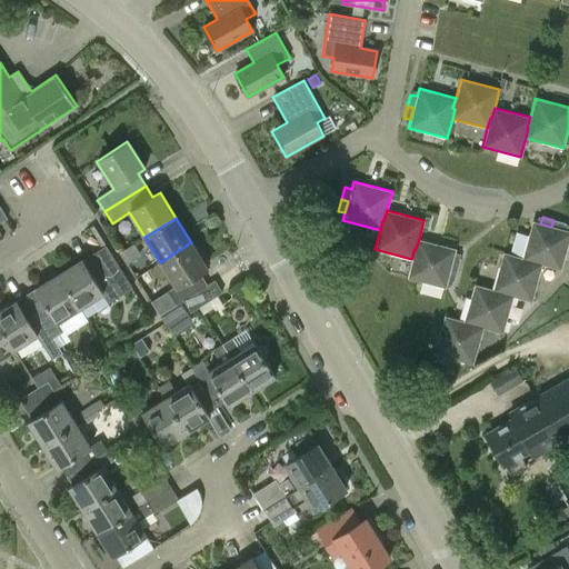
[(566,223),(553,220),(551,227),(540,223),(532,221),(521,258),(532,260),(531,262),(541,266),(561,270),(568,240),(568,230),(563,230),(566,223)]
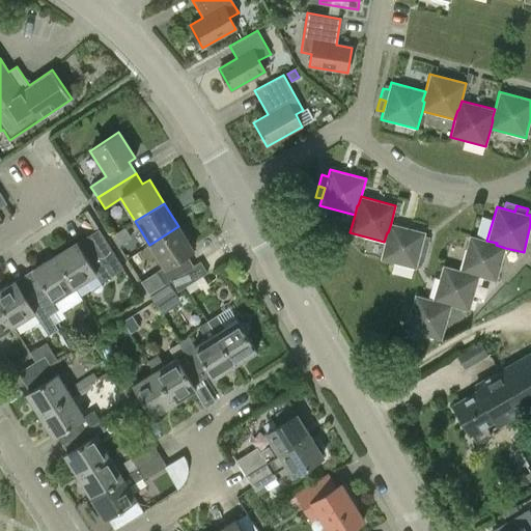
[(420,251),(426,253),(429,242),(423,240),(425,232),(391,223),(388,232),(387,232),(384,242),(380,259),(416,270),(417,262),(420,251)]
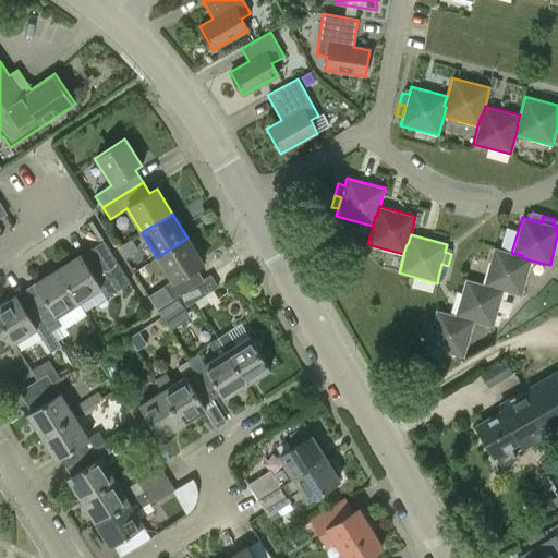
[(173,298),(179,294),(203,279),(195,267),(203,263),(187,238),(157,257),(172,282),(166,287),(173,298)]
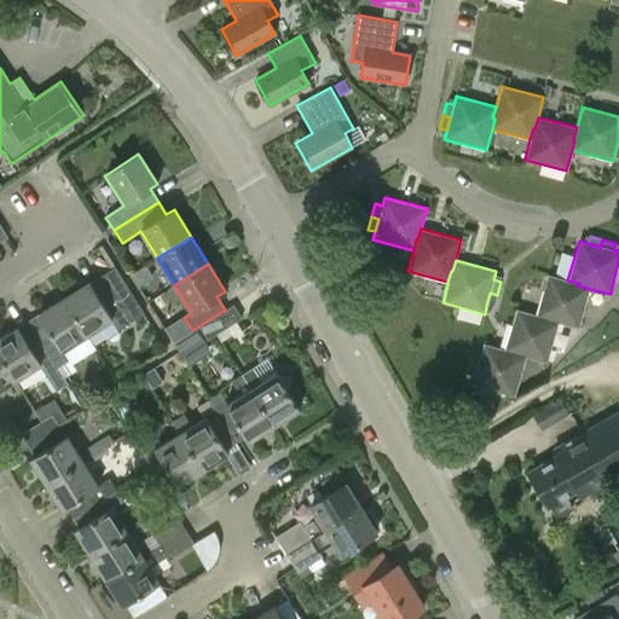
[(88,282),(63,298),(86,334),(111,318),(119,328),(143,313),(134,300),(122,281),(114,267),(90,283),(88,282)]
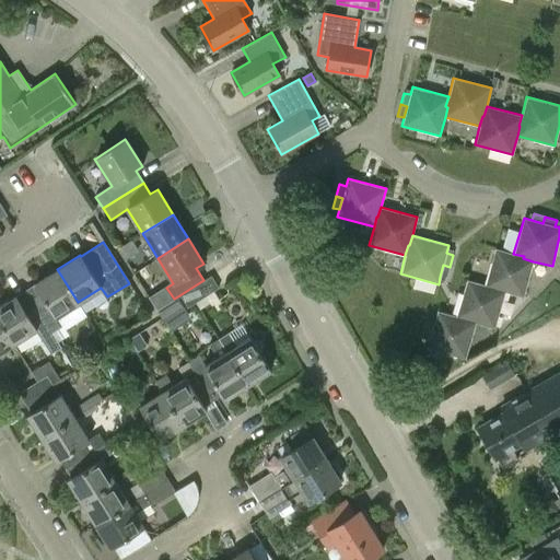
[(494,248),(485,284),(494,288),(494,289),(504,292),(523,298),(533,261),(523,258),(524,256),(513,254),(494,248)]
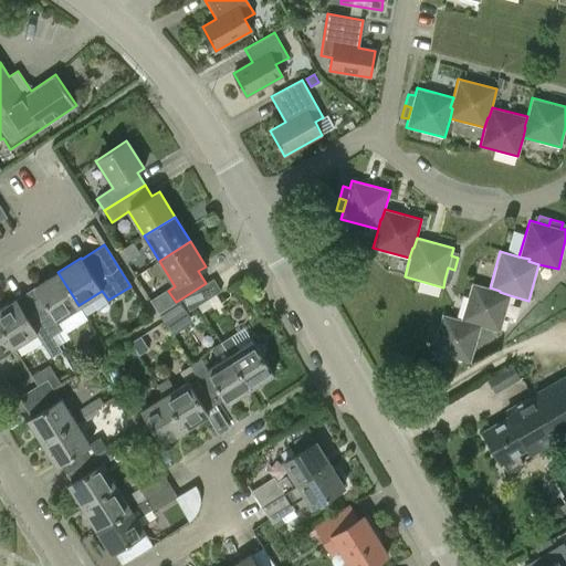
[(454,270),(448,268),(444,280),(451,281),(454,270)]
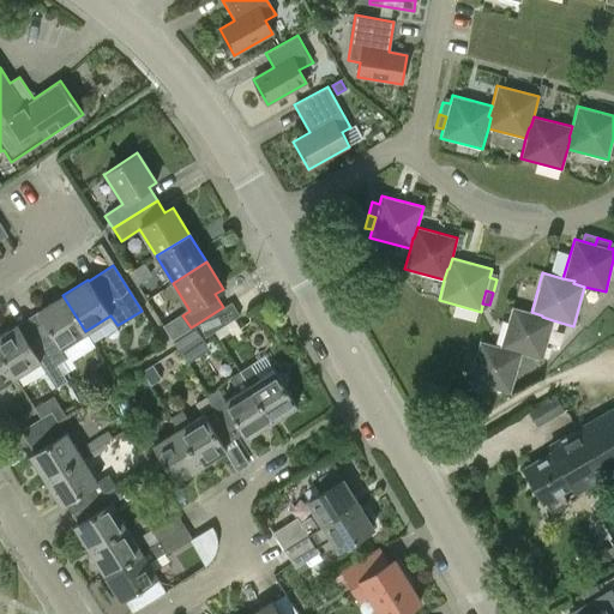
[(62,295),(26,318),(56,365),(66,357),(60,348),(85,331),(62,295)]
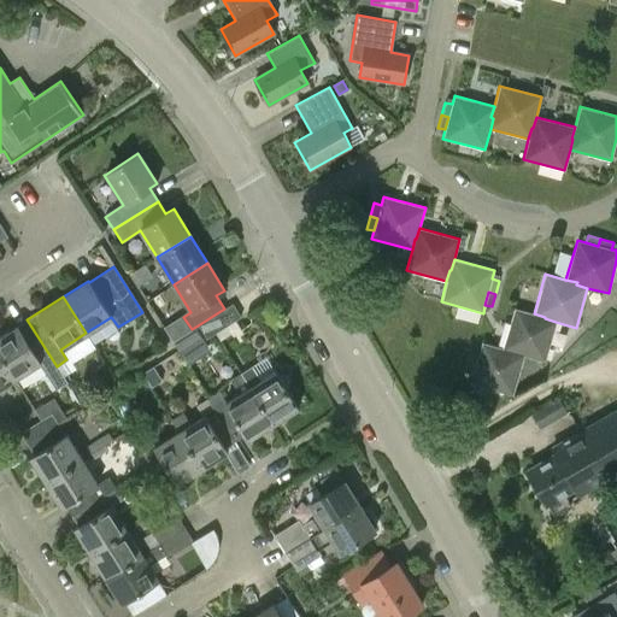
[(233,304),(224,309),(198,325),(206,339),(241,316),(233,304)]
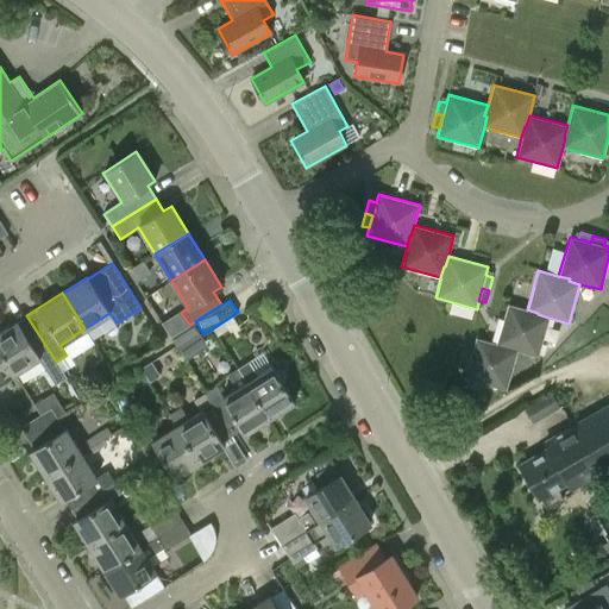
[(507,305),(496,344),(507,346),(507,349),(518,351),(538,357),(548,318),(538,314),(538,313),(527,309),(507,305)]
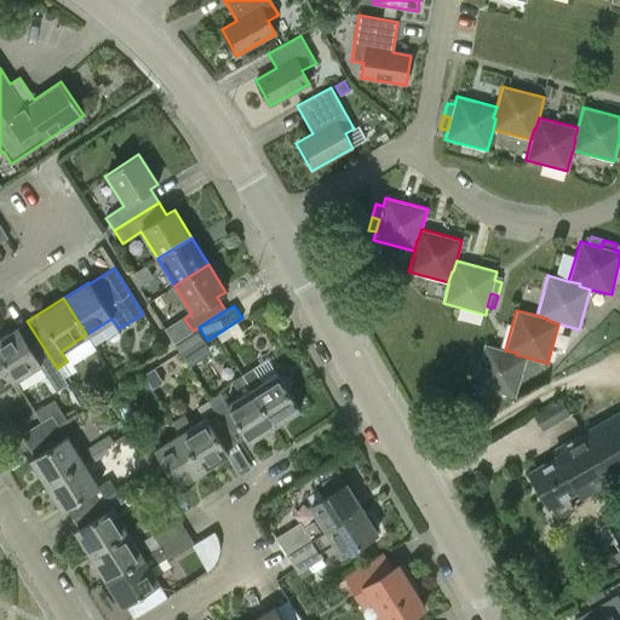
[(27,321),(0,337),(0,355),(15,379),(40,365),(56,390),(67,383),(57,368),(27,321)]
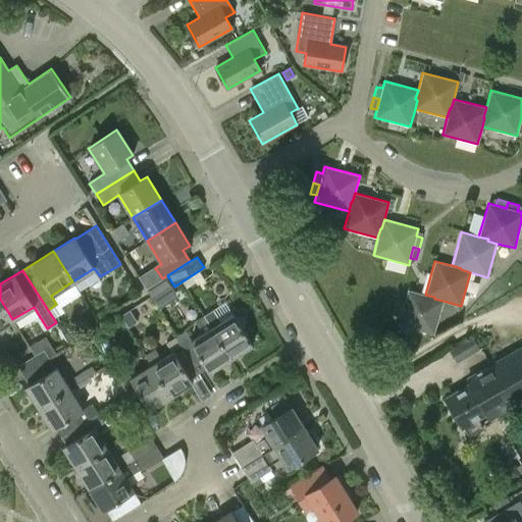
[(425,295),(408,290),(398,325),(400,325),(398,331),(409,334),(410,328),(433,334),(444,301),(434,299),(434,297),(425,295)]
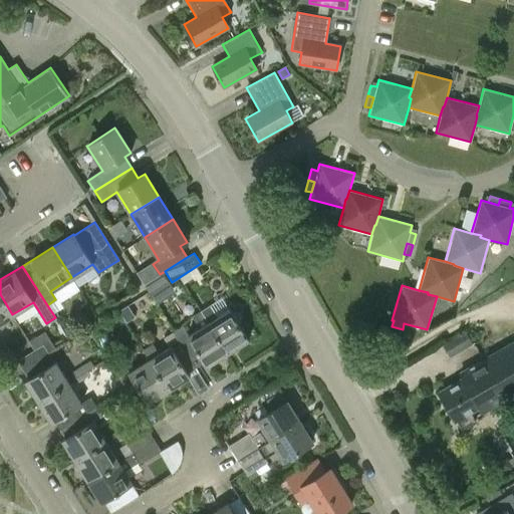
[(0,322),(12,314),(0,294),(0,322)]
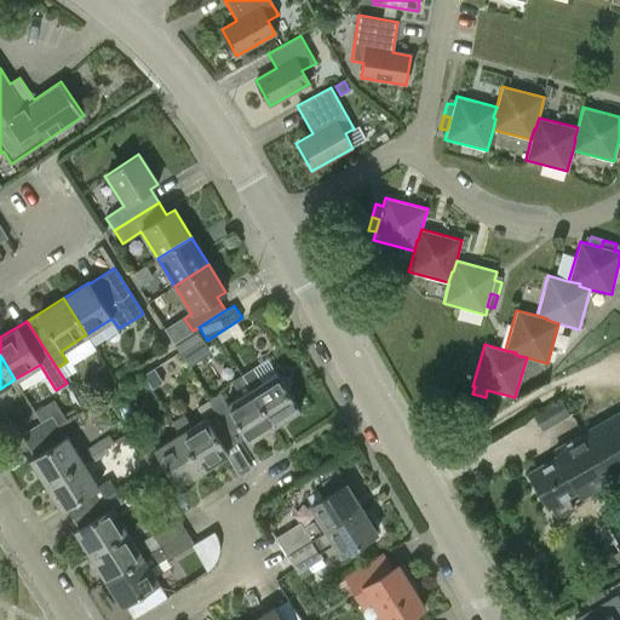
[(252,367),(241,374),(274,426),(299,409),(287,390),(291,375),(276,373),(262,382),(252,367)]
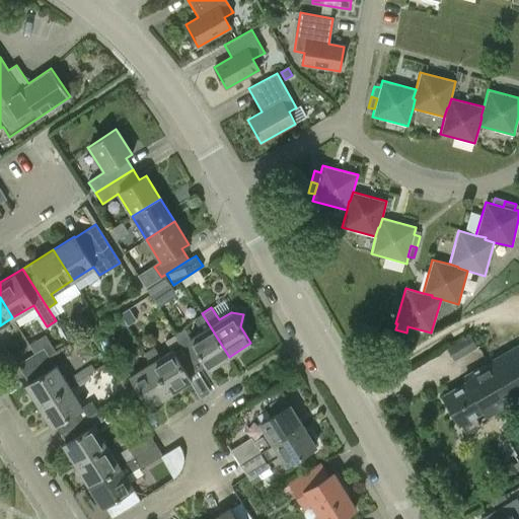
[(135,320),(128,309),(120,313),(128,325),(135,320)]
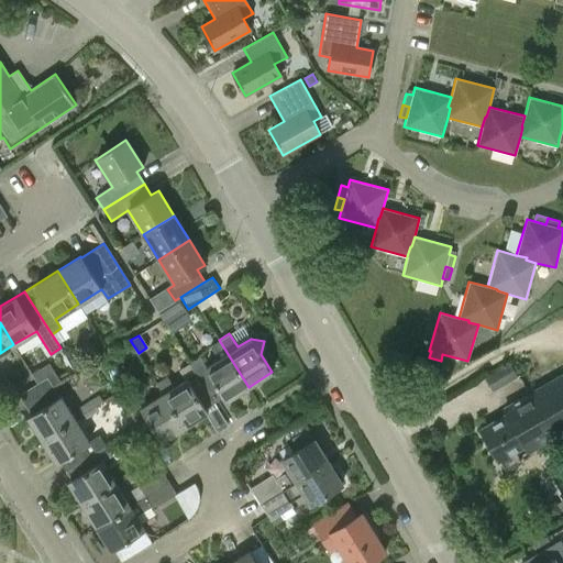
[(249,387),(219,340),(209,346),(217,360),(205,367),(225,400),(249,387)]
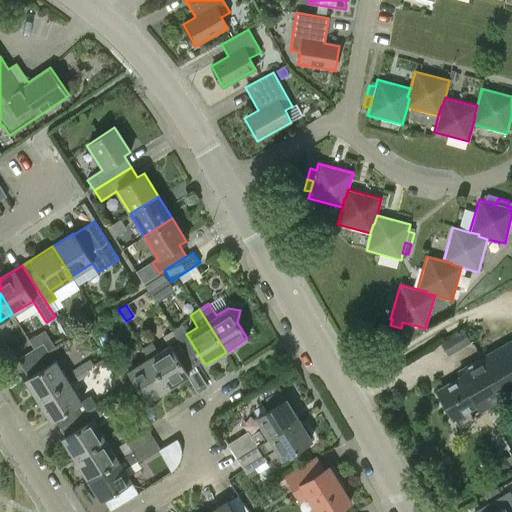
[(463,329),(441,342),(448,355),(471,343),(463,329)]
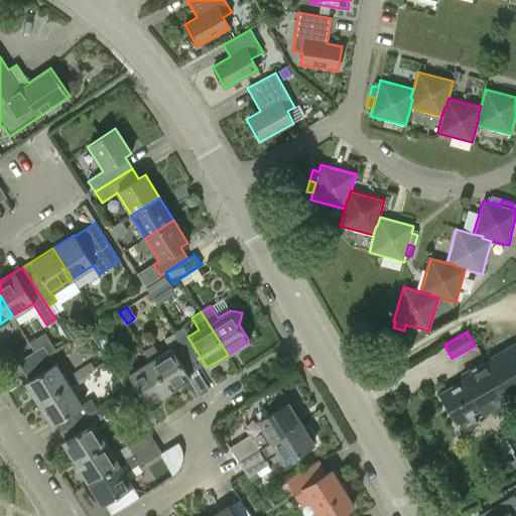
[(142,351),(149,361),(168,391),(189,378),(186,374),(196,369),(173,334),(164,340),(170,348),(159,355),(152,345),(142,351)]
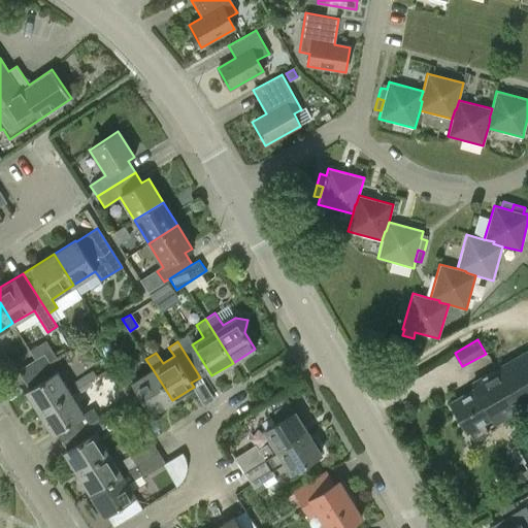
[(527,351),(496,369),(519,410),(527,405),(527,351)]
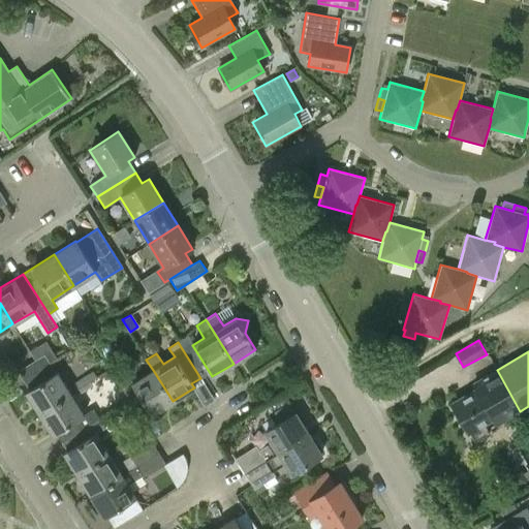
[(17,372),(23,381),(50,365),(43,354),(17,372)]
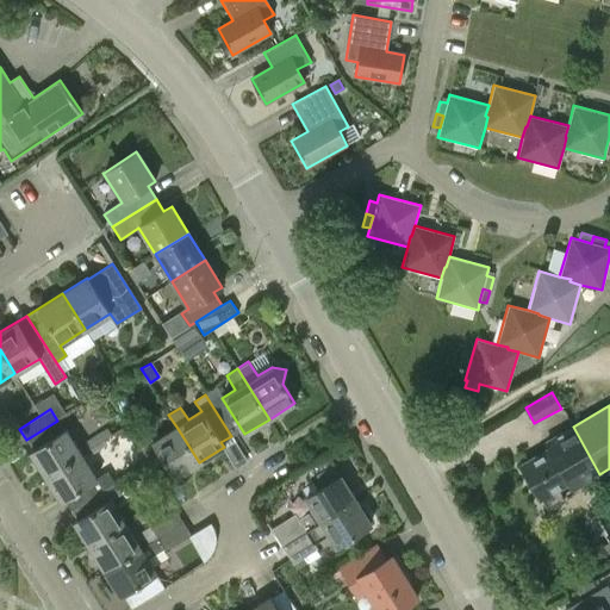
[(63,430),(57,421),(26,440),(32,449),(29,453),(44,478),(81,455),(64,429),(63,430)]
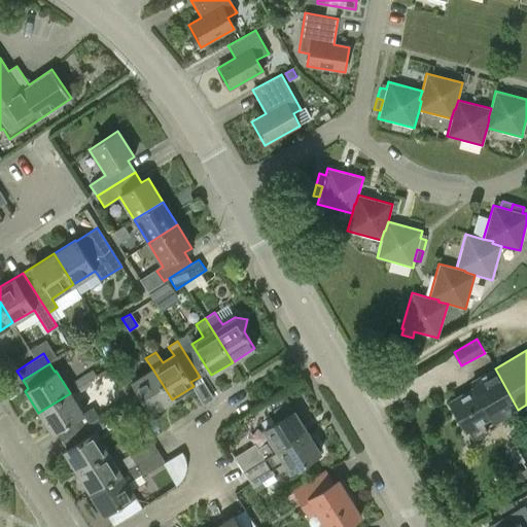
[(120,365),(112,370),(117,378),(116,378),(133,405),(142,399),(150,413),(172,399),(152,369),(132,381),(127,372),(126,373),(120,365)]
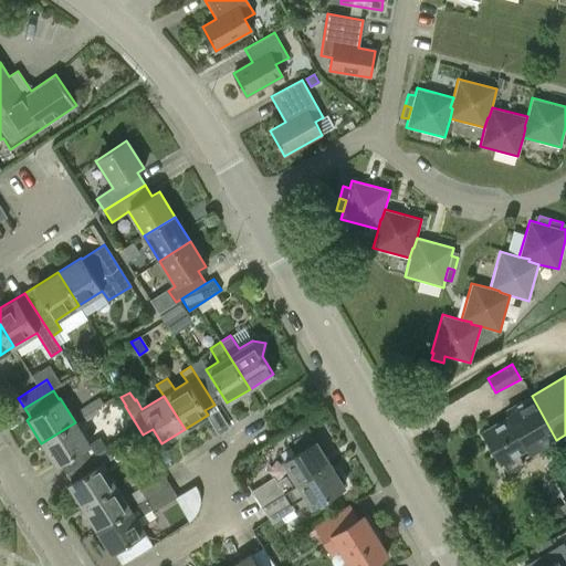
[(81,418),(96,408),(104,404),(98,396),(76,410),(81,418)]
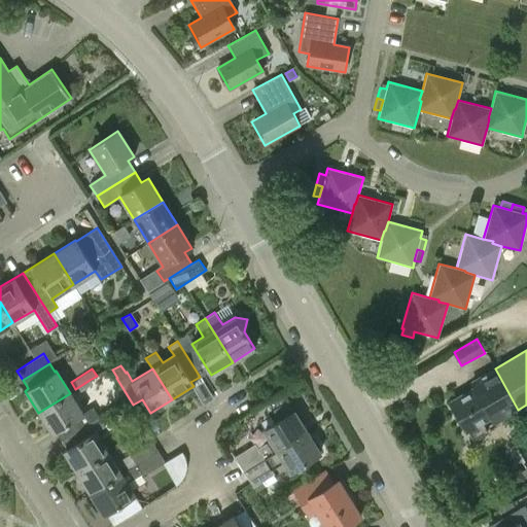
[(495,423),(518,410),(495,369),(471,382),(475,388),(450,401),(472,442),(488,432),(483,422),(491,417),(495,423)]
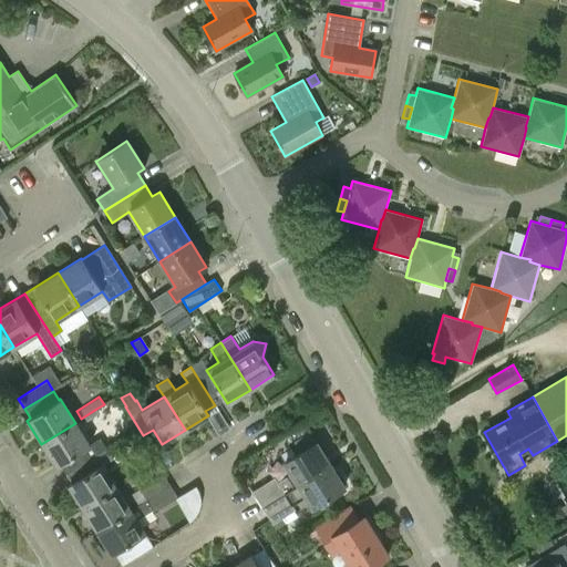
[(90,445),(75,423),(41,444),(55,466),(59,464),(64,474),(75,467),(105,449),(100,439),(90,445)]
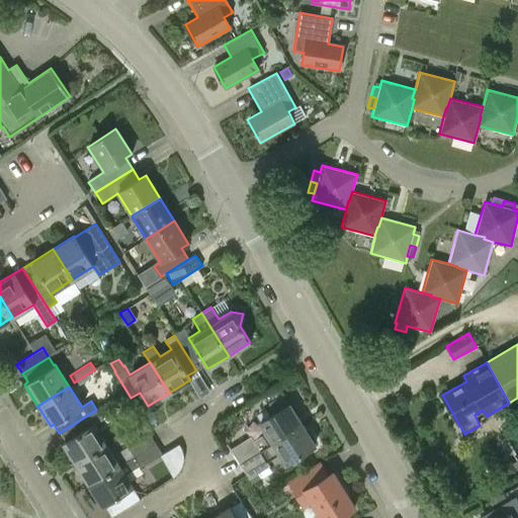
[(239,463),(300,425),(287,404),(258,422),(265,434),(254,442),(250,436),(230,449),(239,463)]
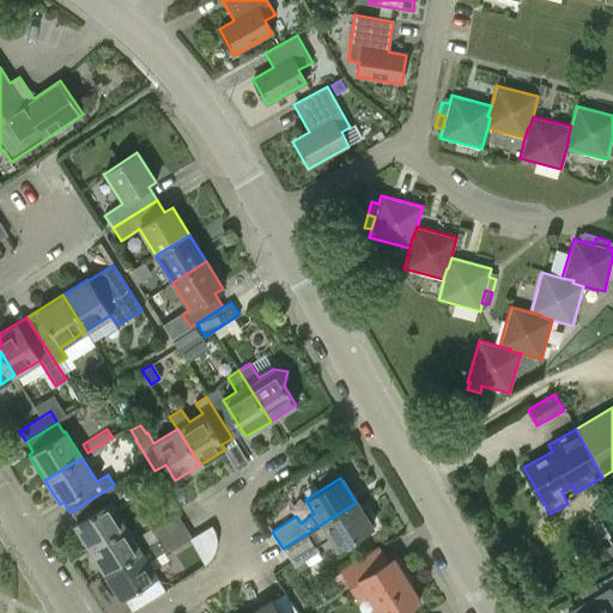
[(120,495),(114,485),(82,505),(87,515),(73,525),(89,550),(125,527),(108,502),(120,495)]
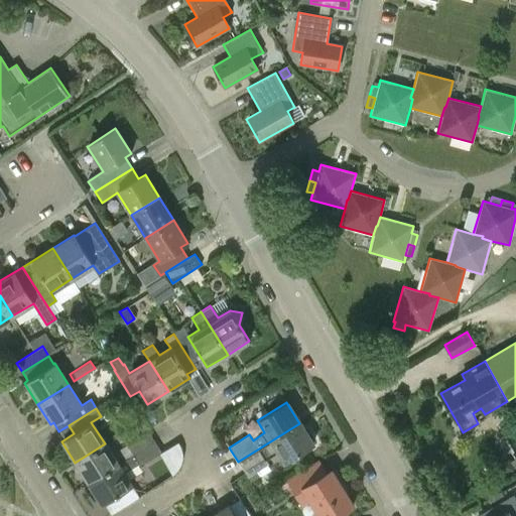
[(311,443),(299,423),(238,462),(248,477),(267,465),(265,461),(277,453),(282,462),(311,443)]
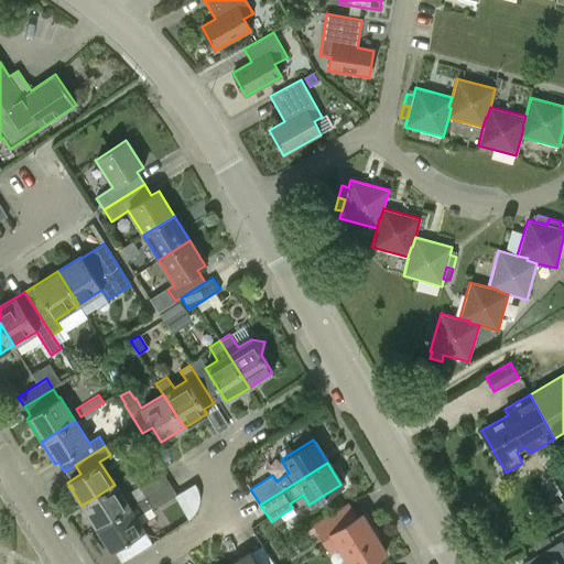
[(138,485),(145,497),(169,483),(161,470),(138,485)]
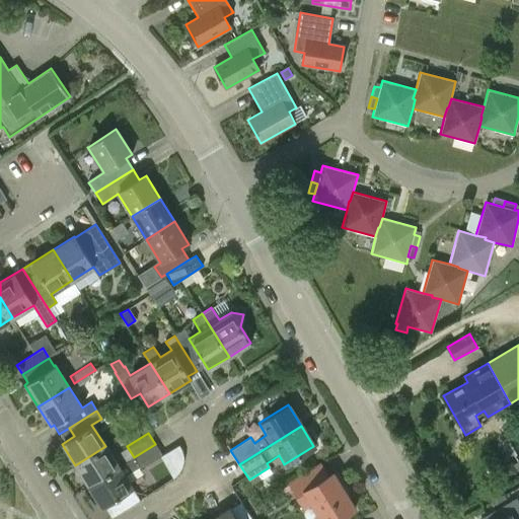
[(134,457),(119,467),(88,486),(101,507),(132,488),(124,475),(138,465),(141,468),(162,455),(155,444),(134,457)]
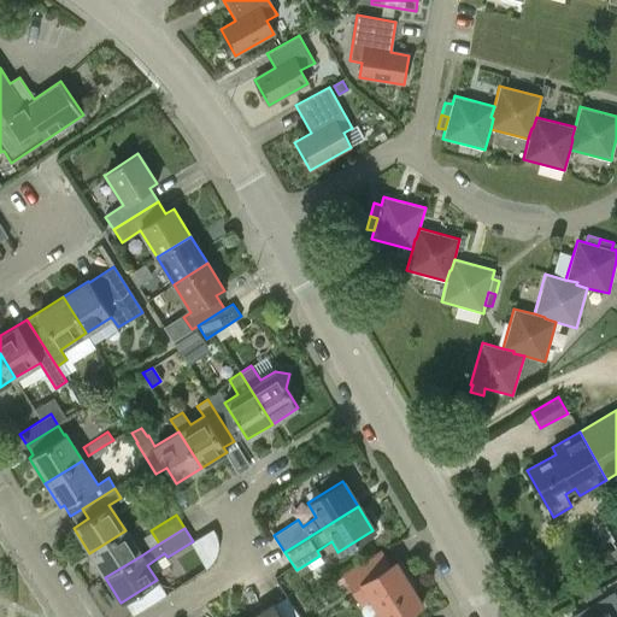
[(197,538),(206,560),(225,552),(216,529),(197,538)]
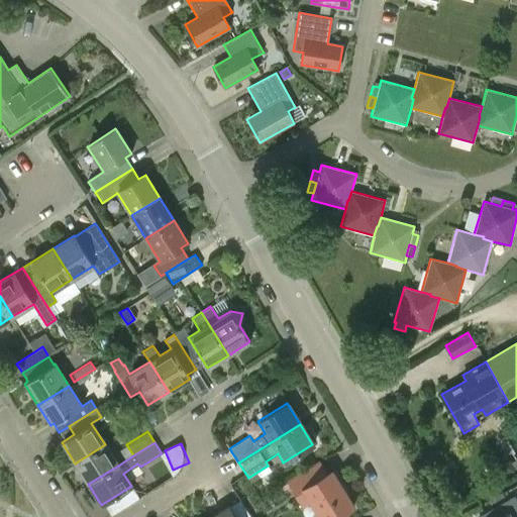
[(118,466),(105,444),(75,463),(88,484),(118,466)]
